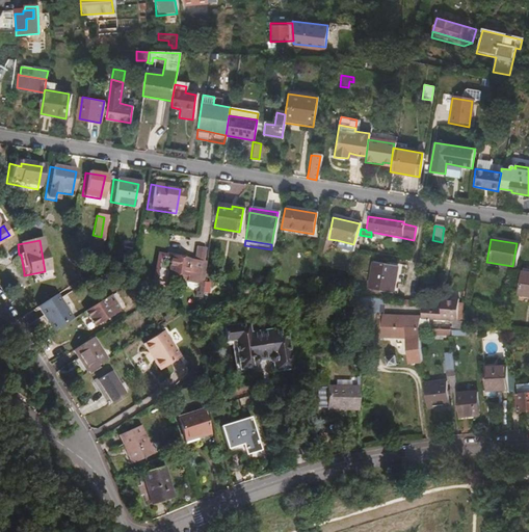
[(353,244),(337,240),(335,246),(351,250),(353,244)]
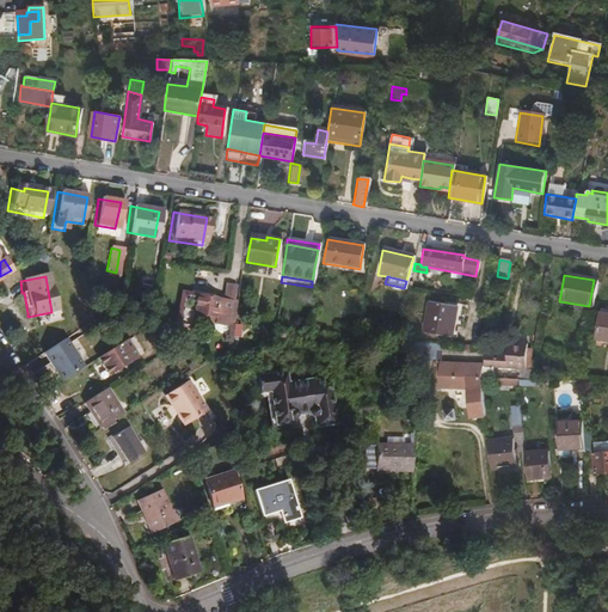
[(229,326),(233,304),(229,304),(233,289),(227,288),(225,303),(185,297),(183,308),(179,308),(179,313),(173,313),(172,328),(185,329),(185,324),(225,330),(223,336),(220,335),(219,346),(226,347),(227,338),(229,326)]
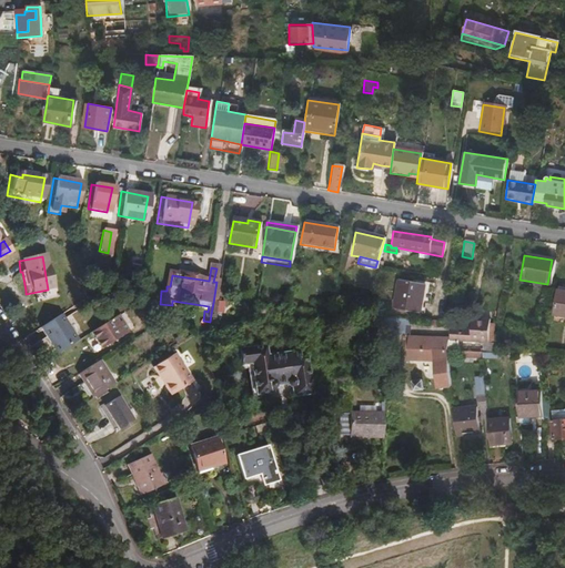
[(419,314),(423,286),(397,282),(393,310),(419,314)]
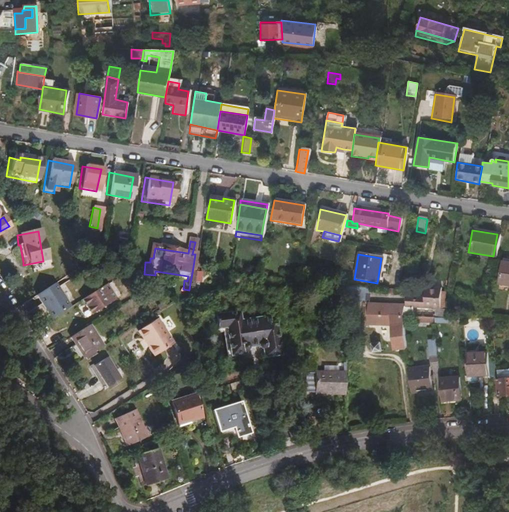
[(508,285),(508,260),(501,260),(497,284),(508,285)]
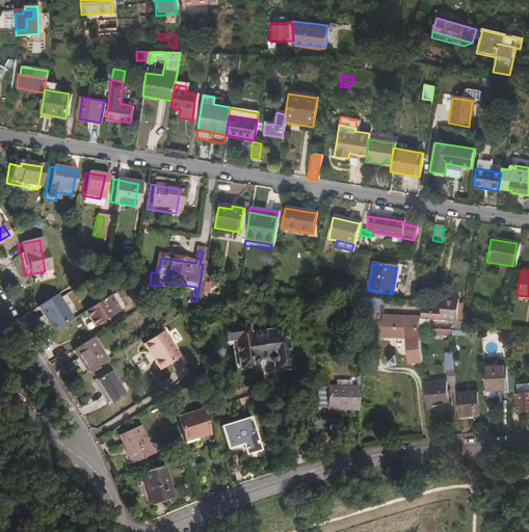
[(57,293),(34,304),(48,330),(72,319),(57,293)]
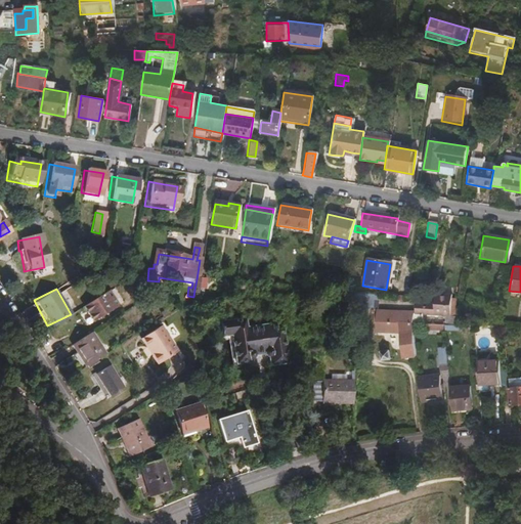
[(370,306),(370,292),(347,291),(347,305),(370,306)]
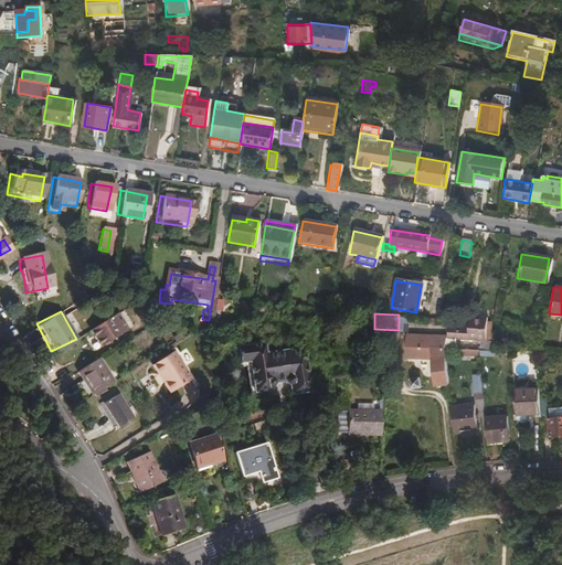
[(124,332),(114,316),(85,333),(95,350),(124,332)]
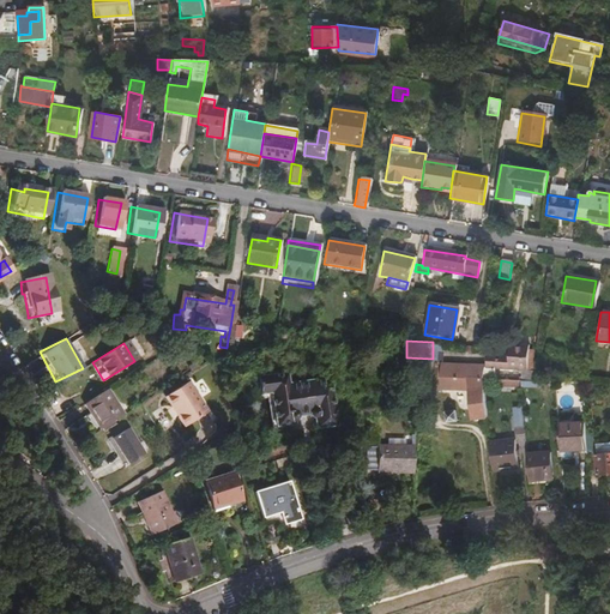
[(519,380),(530,380),(531,371),(524,371),(525,345),(514,344),(514,345),(514,355),(506,355),(485,354),(484,360),(482,379),(493,379),(494,371),(520,372),(519,380)]
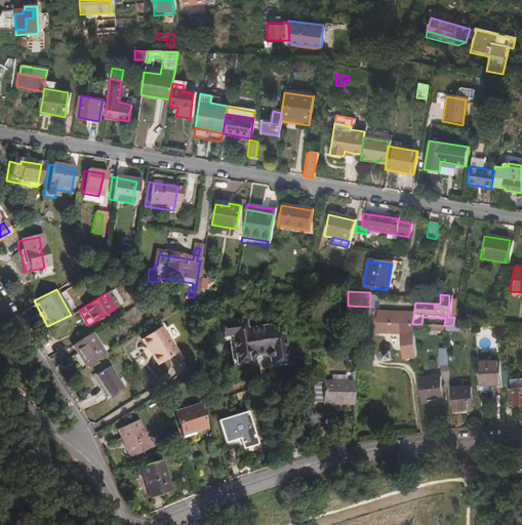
[(412,324),(414,308),(411,308),(410,311),(374,310),(373,331),(400,333),(402,357),(414,356),(412,324)]
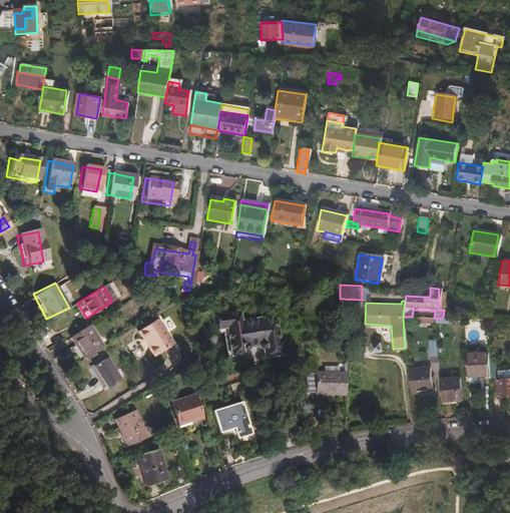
[(258,359),(274,357),(267,316),(231,321),(230,314),(206,317),(208,331),(218,330),(223,358),(239,355),(238,354),(241,349),(251,348),(252,349),(256,349),(258,359)]
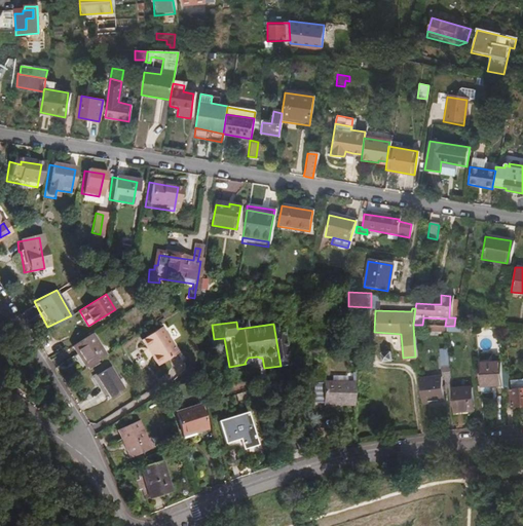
[(155,368),(177,353),(159,327),(139,341),(155,368)]
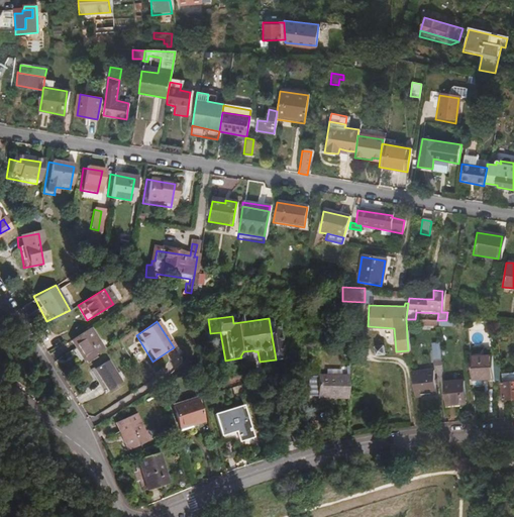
[(103,349),(90,327),(70,340),(76,348),(78,346),(86,359),(94,354),(103,349)]
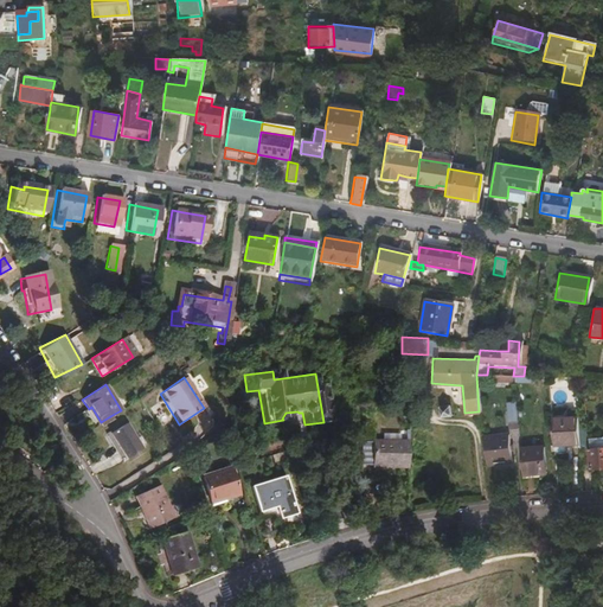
[(514,423),(512,404),(504,406),(505,425),(514,423)]
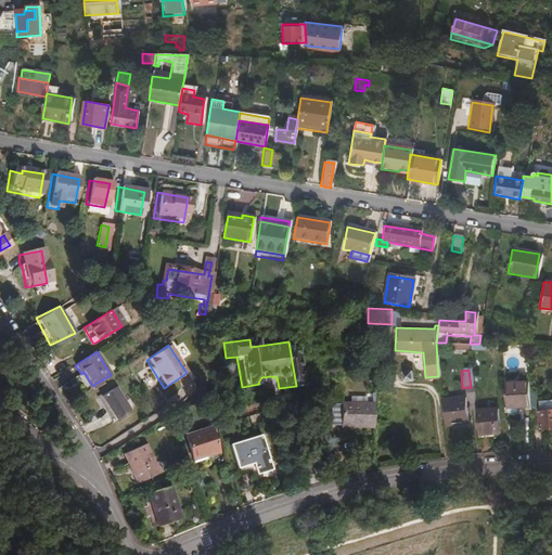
[(84,372),(81,374),(90,388),(92,386),(84,372)]
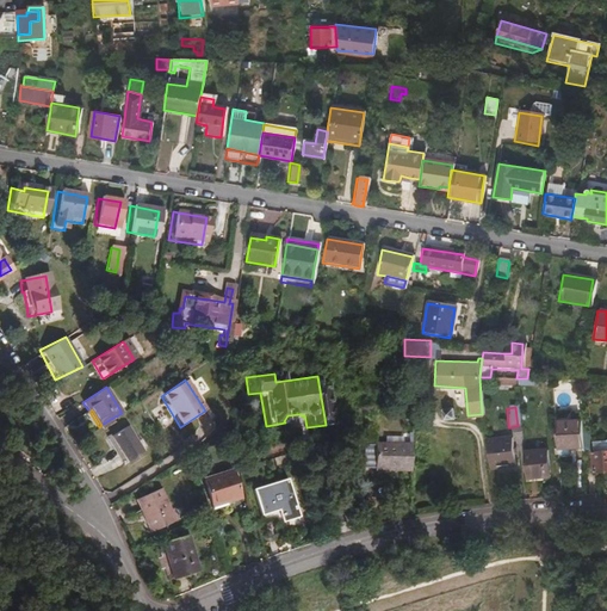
[(112,423),(111,419),(101,425),(99,427),(101,430),(112,423)]
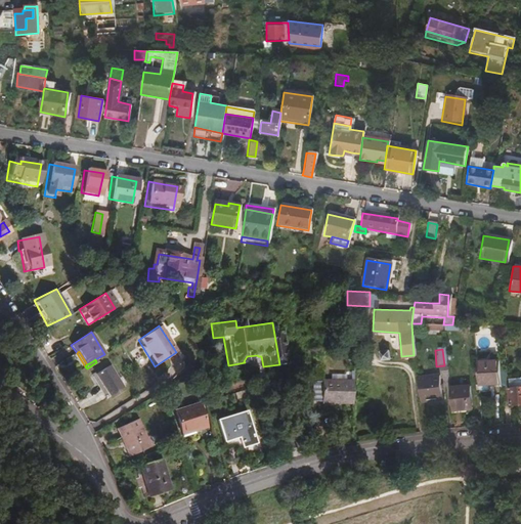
[(496,362),(496,361),(474,362),(476,386),(498,385),(498,384),(496,362)]
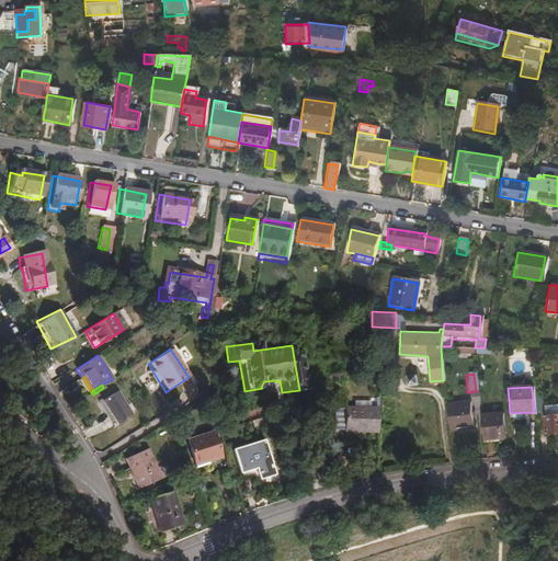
[(117,391),(107,398),(103,400),(117,424),(132,414),(117,391)]
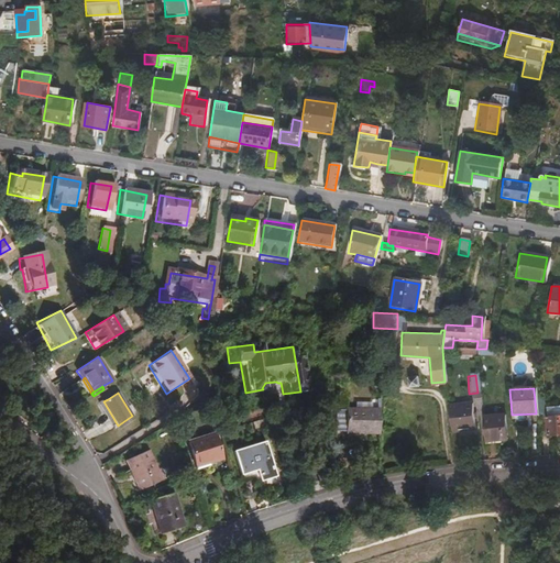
[(103,401),(108,399),(106,396),(98,401),(114,428),(118,426),(103,401)]
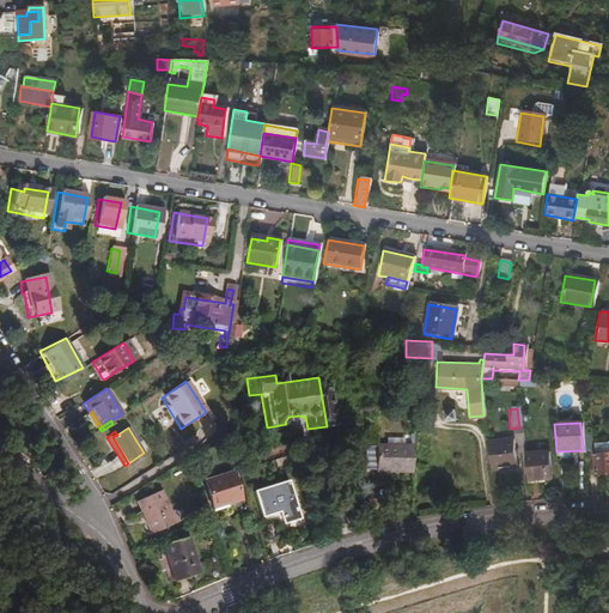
[(512,439),(486,441),(488,467),(513,466),(512,439)]
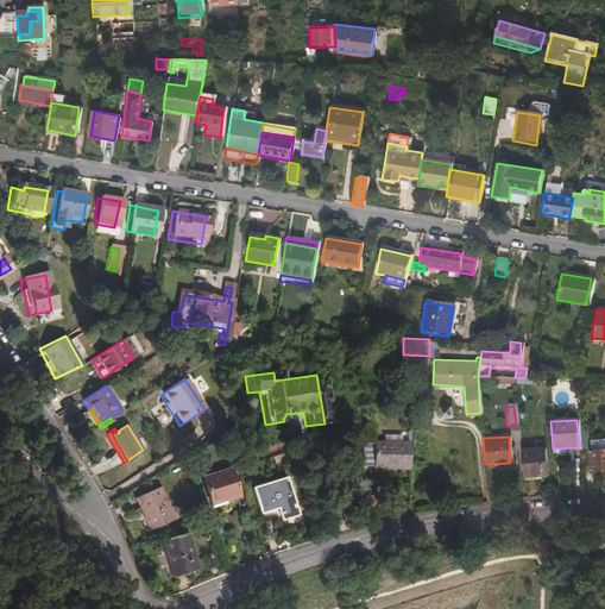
[(405,466),(405,439),(367,439),(369,468),(405,466)]
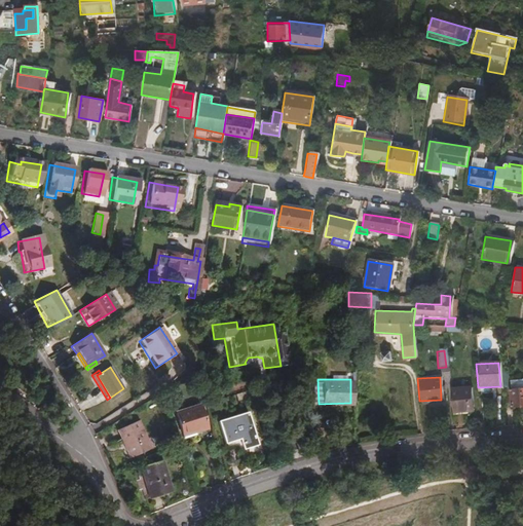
[(522,384),(522,385),(521,379),(509,380),(510,406),(522,404),(522,384)]
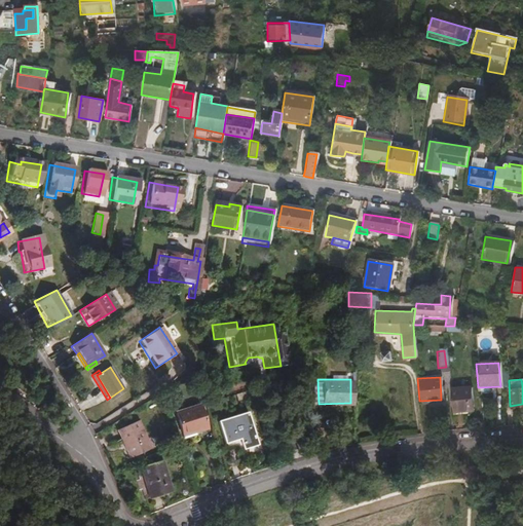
[(447,387),(449,410),(470,409),(469,385),(447,387)]
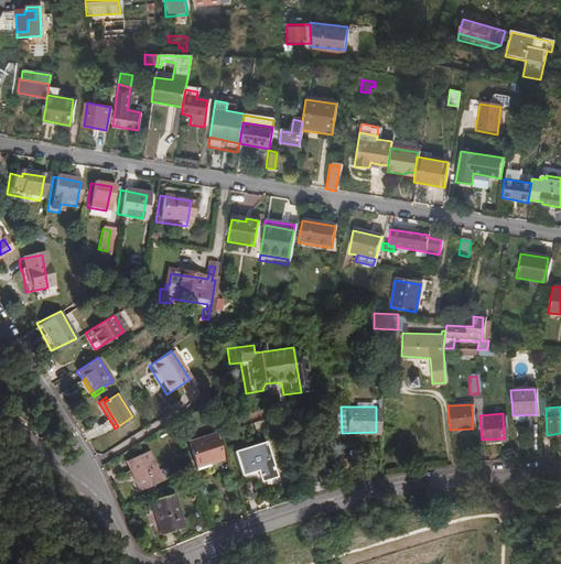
[(266,425),(263,418),(250,422),(252,430),(266,425)]
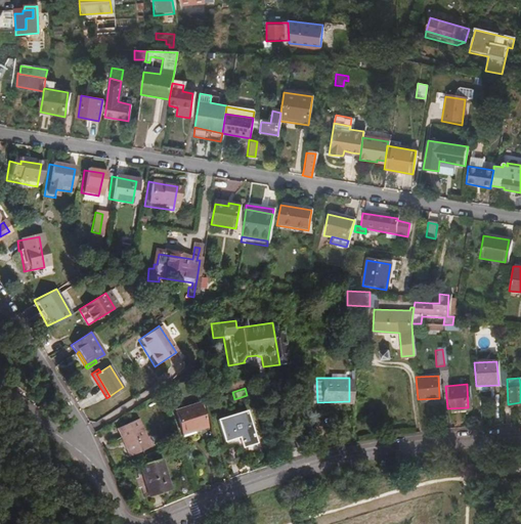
[(179,439),(196,434),(194,429),(203,427),(197,405),(172,413),(179,439)]
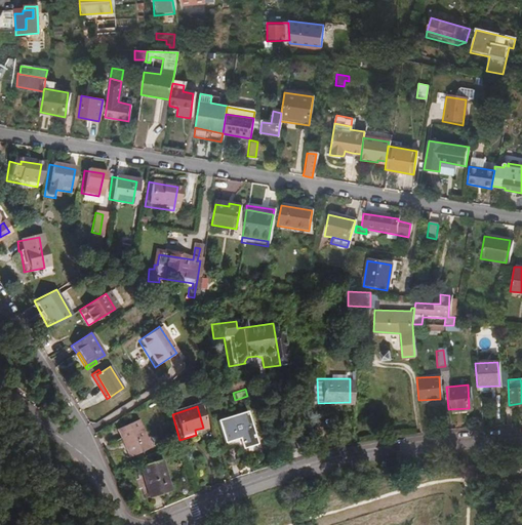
[(255,444),(245,410),(215,418),(223,442),(238,437),(241,448),(255,444)]
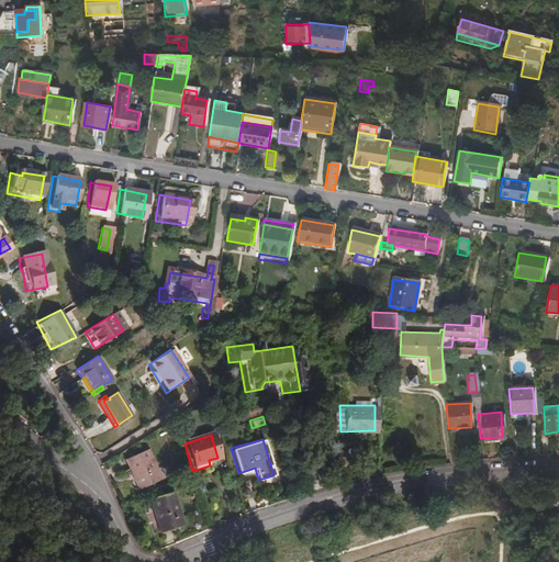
[(158,479),(146,449),(123,459),(136,490),(158,479)]
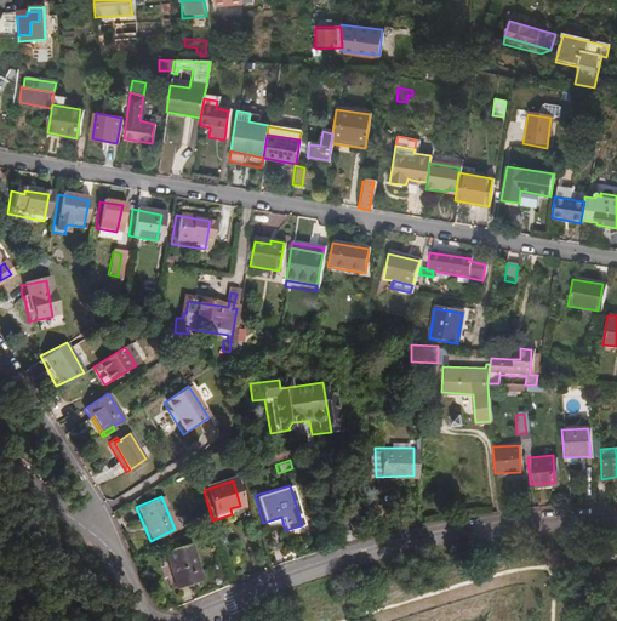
[(196,580),(187,545),(161,553),(171,587),(196,580)]
